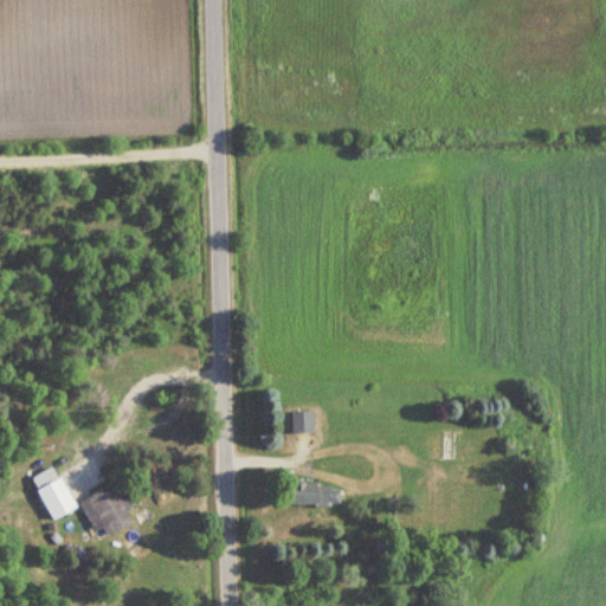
[(292,411),(292,433),(315,433),(315,411),(292,411)]
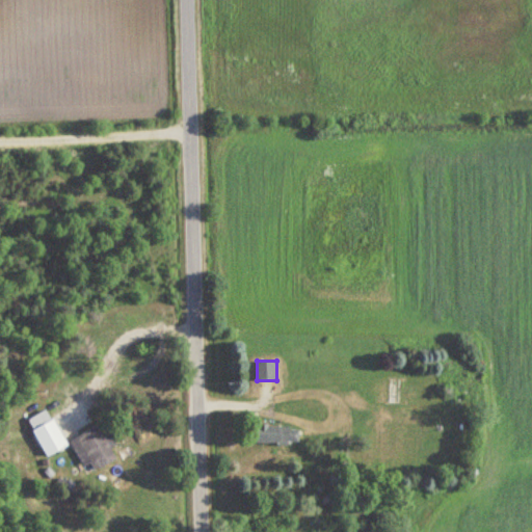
[(394,404),(394,377),(376,377),(376,404),(394,404)]
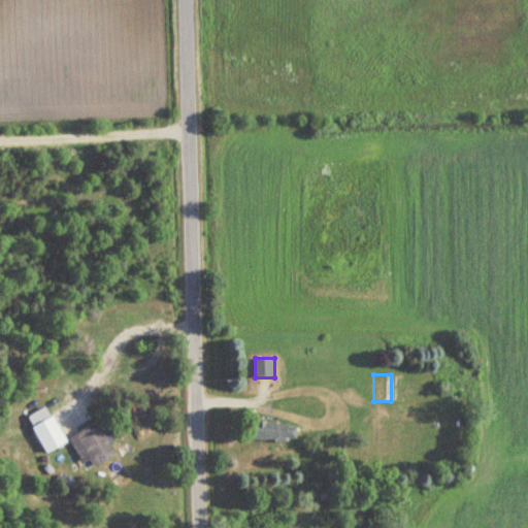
[(28,418),(47,453),(68,442),(47,406),(28,418)]
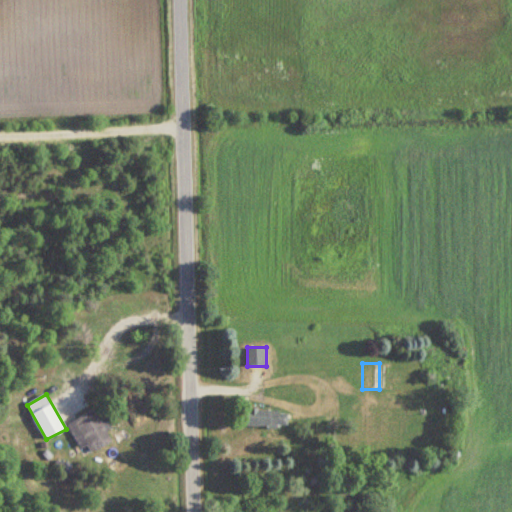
[(68,423),(82,450),(89,447),(91,452),(112,441),(96,409),(68,423)]
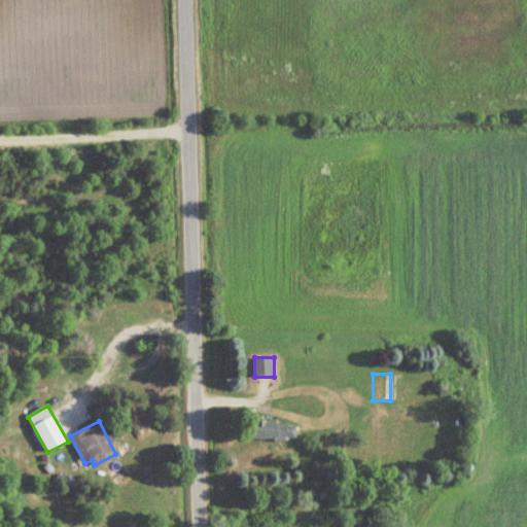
[(296,422),(254,422),(254,440),(296,440),(296,422)]
